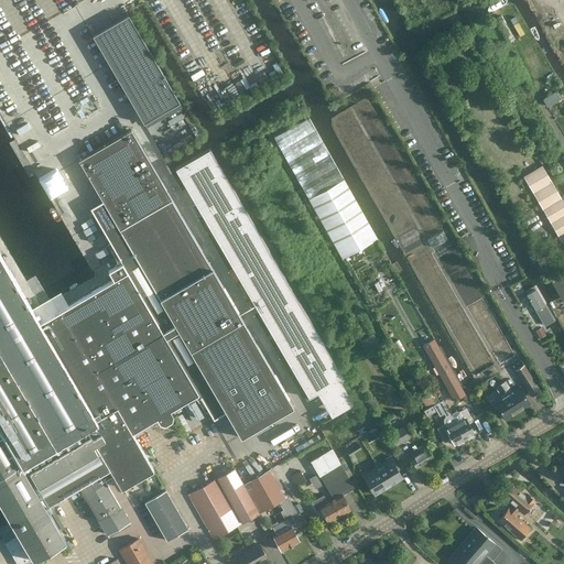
[(335,52),(346,45),(327,13),(316,20),(335,52)]
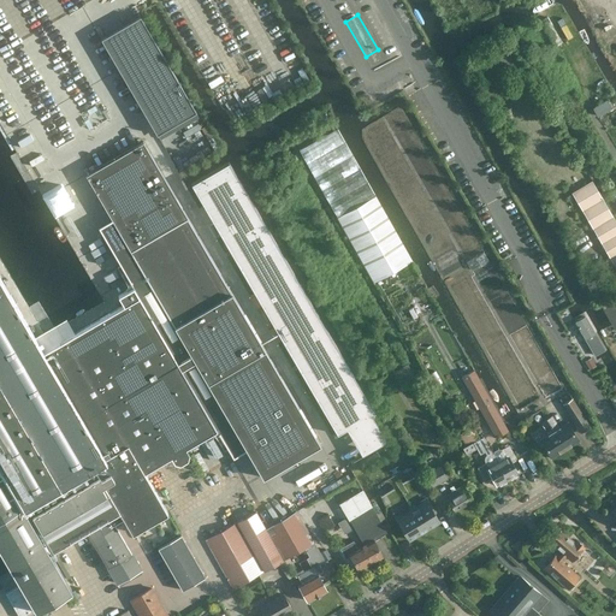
[(140,16),(101,39),(157,135),(196,112),(140,16)]
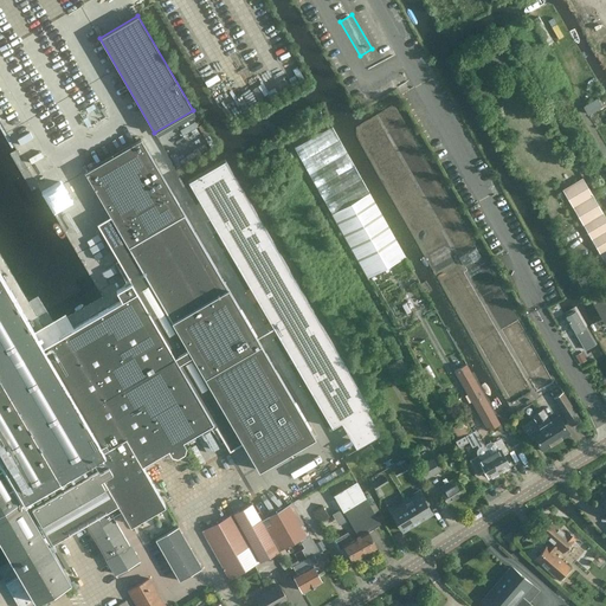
[(547,43),(552,42),(547,27),(541,30),(547,43)]
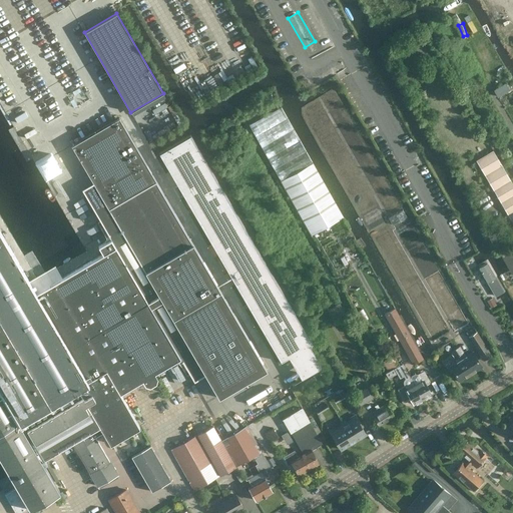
[(505,83),(493,90),(497,96),(509,89),(505,83)]
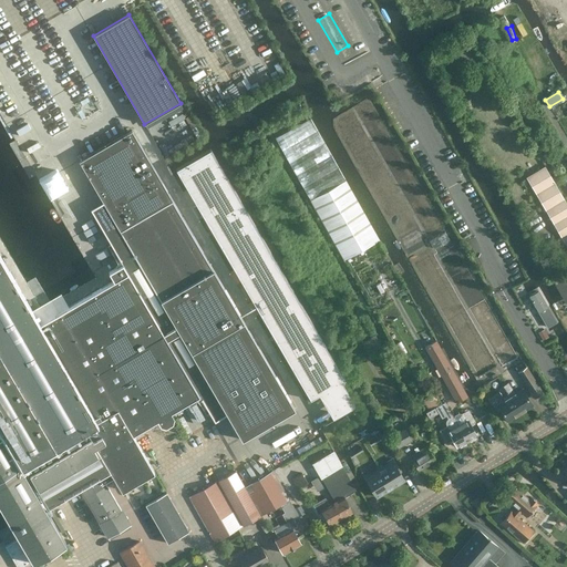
[(432,237),(502,370),(519,361),(455,239),(447,238),(440,243),(440,235),(446,235),(373,96),(332,117),(349,148),(352,146),(352,152),(360,153),(364,161),(364,163),(358,163),(367,178),(374,179),(383,196),(393,197),(392,205),(400,205),(400,207),(409,226),(397,233),(399,237),(420,226),(425,236),(436,229),(436,237),(432,237)]
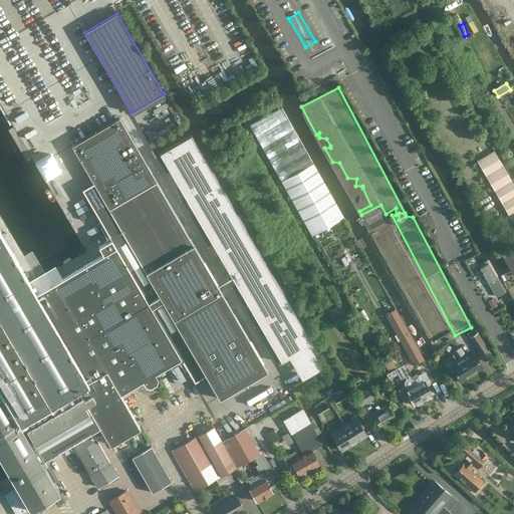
[(281,182),(313,164),(281,107),(249,125),(281,182)]
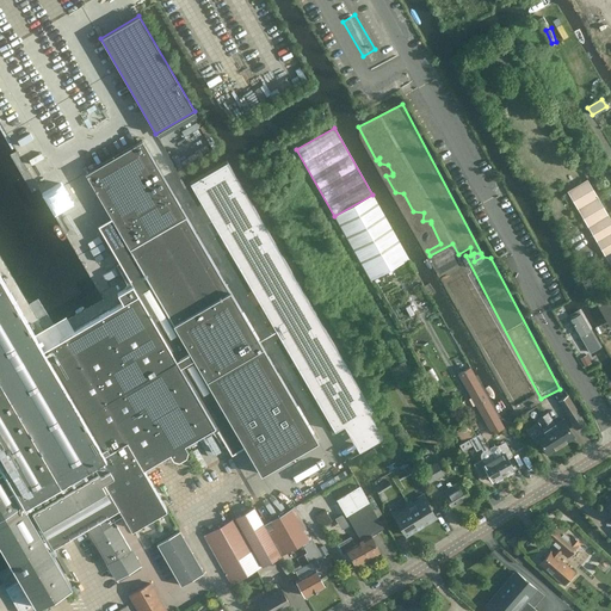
[(118,507),(127,522),(131,529),(166,508),(143,468),(168,452),(172,458),(178,460),(185,455),(186,450),(184,444),(215,426),(232,454),(245,446),(260,474),(318,440),(142,140),(85,173),(117,229),(104,236),(131,284),(117,292),(122,302),(43,349),(2,279),(0,275),(0,544),(36,605),(71,585),(49,548),(85,526),(109,512),(118,507)]
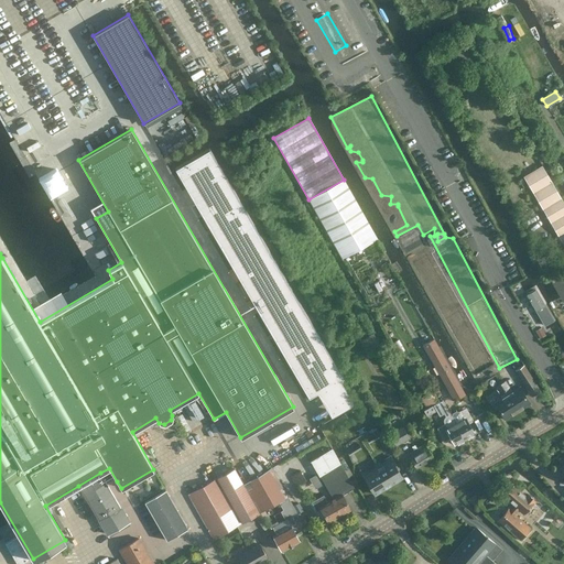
[(343,377),(209,149),(175,169),(182,181),(186,188),(203,216),(210,229),(212,231),(272,334),(273,337),(307,396),(308,397),(308,398),(317,392),(339,379),(343,377)]
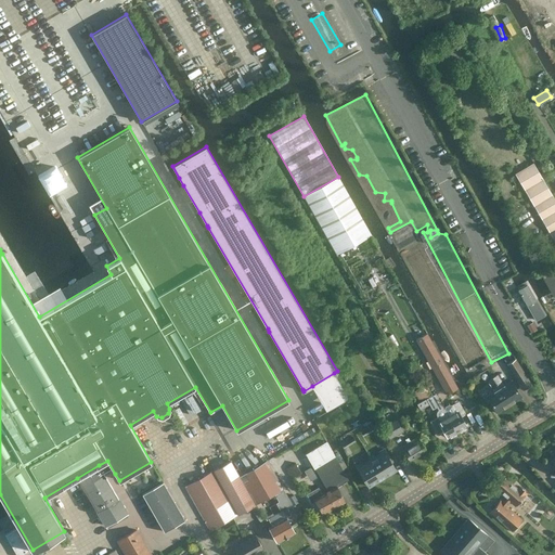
[(515,173),(550,232),(554,229),(554,201),(533,163),(515,173)]
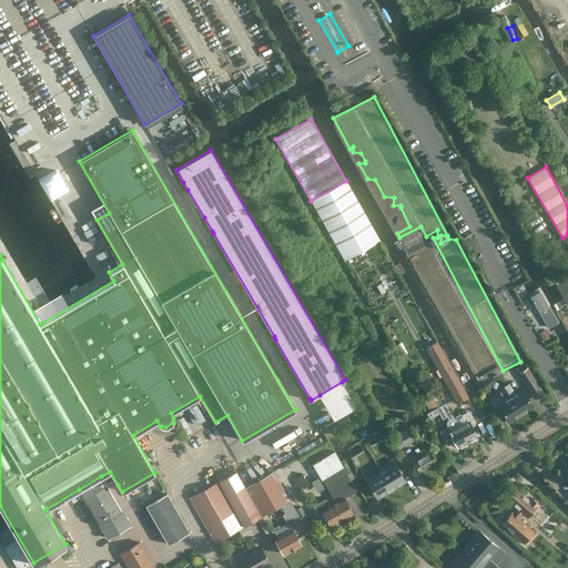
[(342,254),(376,234),(346,181),(311,201),(342,254)]
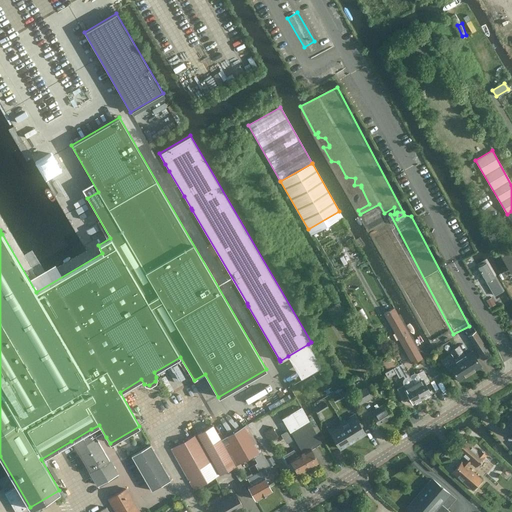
[(378,205),(360,215),(367,226),(384,216),(378,205)]
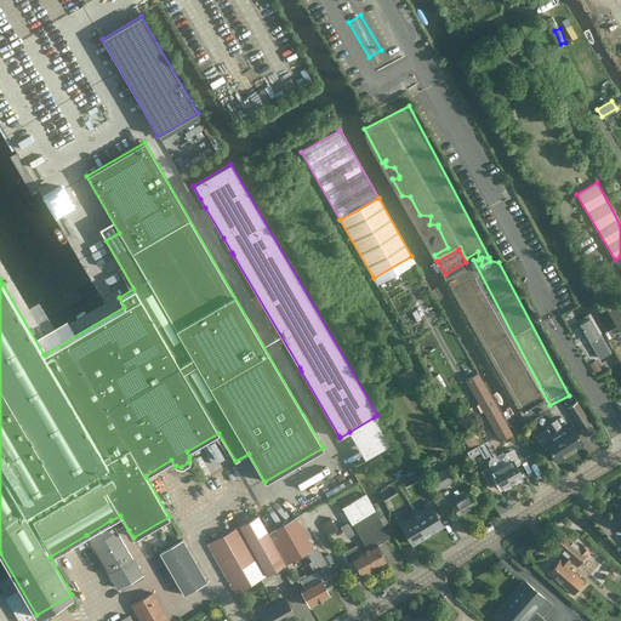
[(620,301),(607,309),(616,328),(620,332),(620,331),(620,301)]
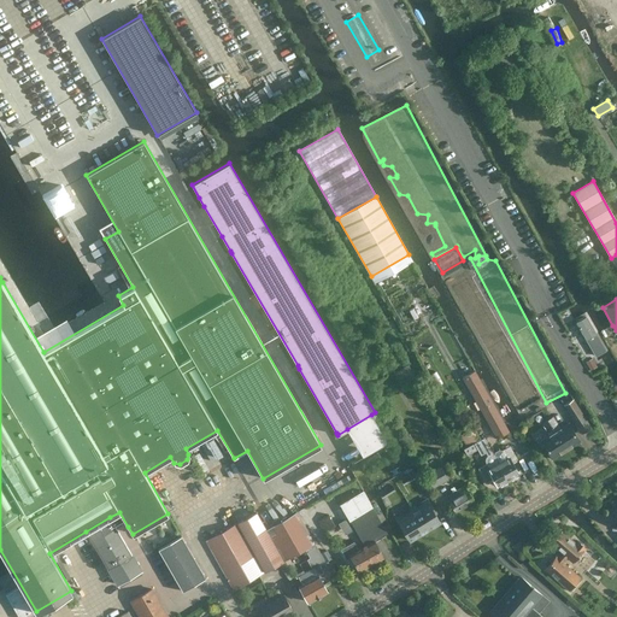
[(407,365),(393,372),(400,386),(415,378),(407,365)]
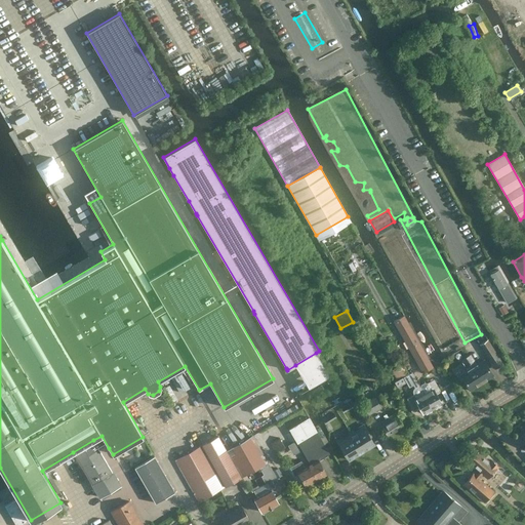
[(433,367),(412,331),(404,316),(393,321),(401,335),(422,372),(433,367)]
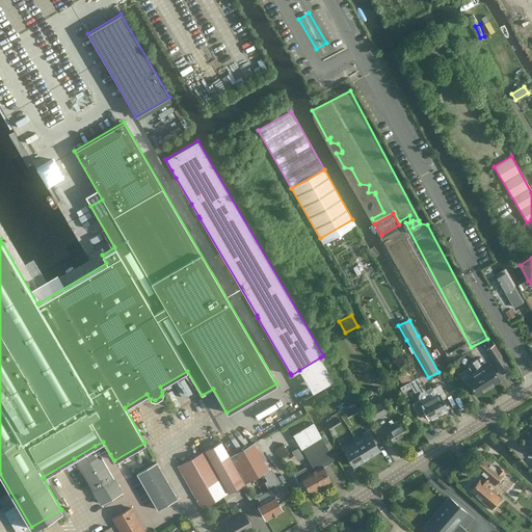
[(494,344),(485,349),(502,374),(509,369),(494,344)]
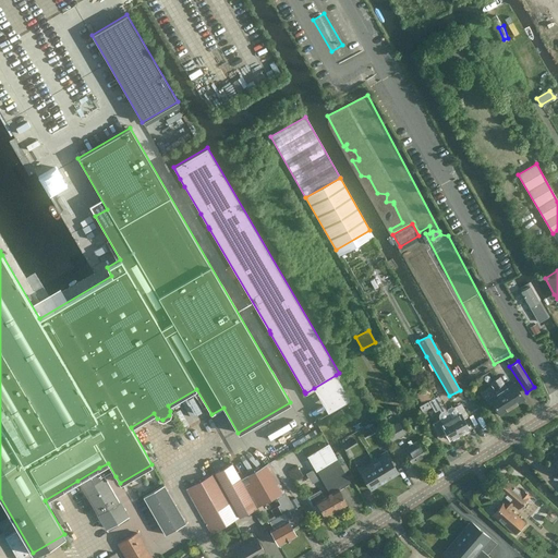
[(501,389),(511,407),(523,399),(513,381),(506,386),(499,376),(495,379),(501,389)]
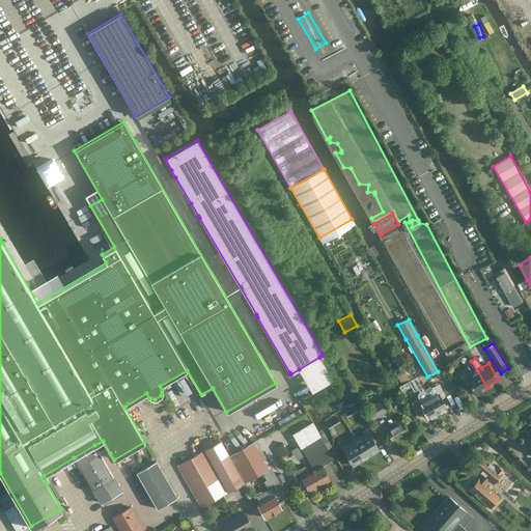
[(470,361),(466,364),(472,373),(465,378),(475,394),(486,387),(477,370),(470,361)]
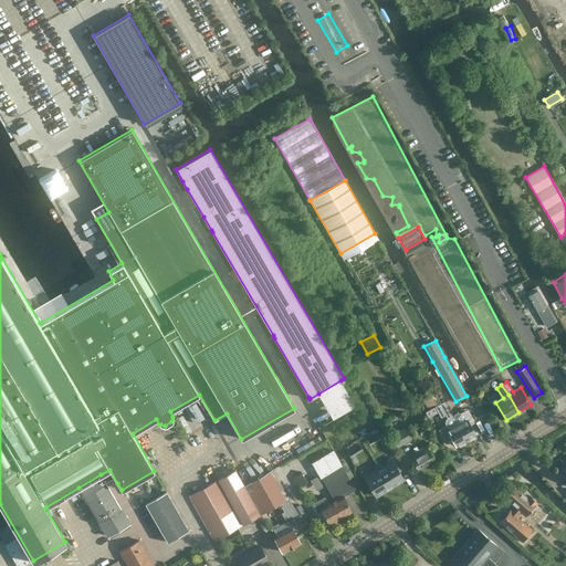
[(429,409),(439,404),(433,394),(423,400),(429,409)]
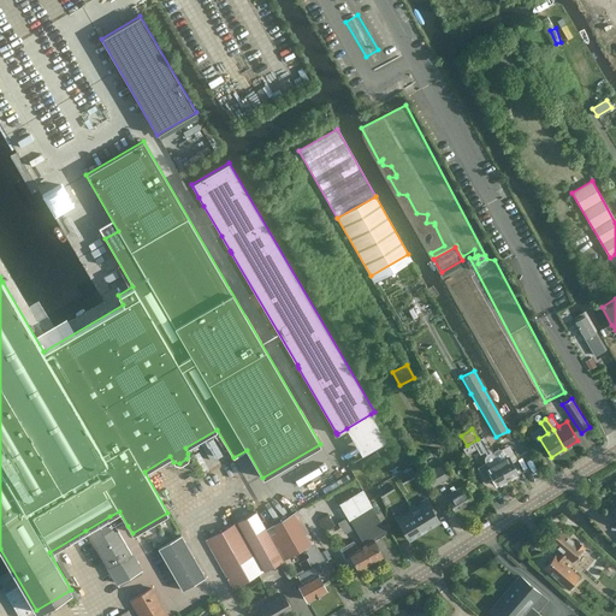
[(486,461),(486,462),(478,467),(486,481),(492,478),(497,486),(508,480),(493,454),(483,437),(462,448),(466,454),(477,448),(480,454),(485,450),(487,455),(486,457),(485,458),(486,461)]
